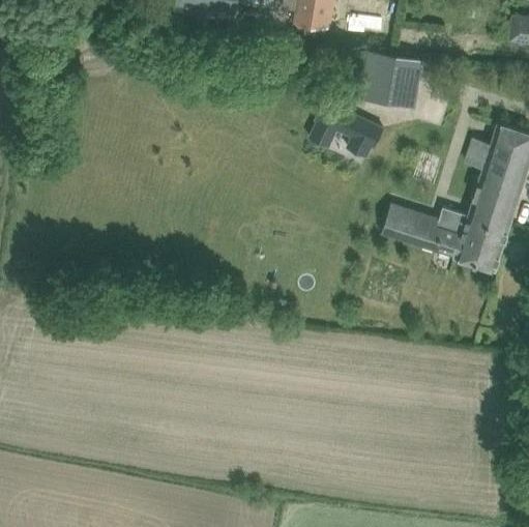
[(235,22),(237,0),(206,0),(205,8),(174,4),(173,13),(235,22)]
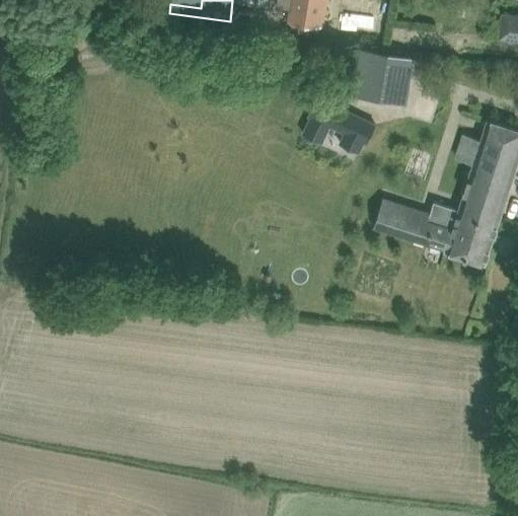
[(279,0),(278,10),(290,12),(289,22),(319,27),(323,0),(279,0)]
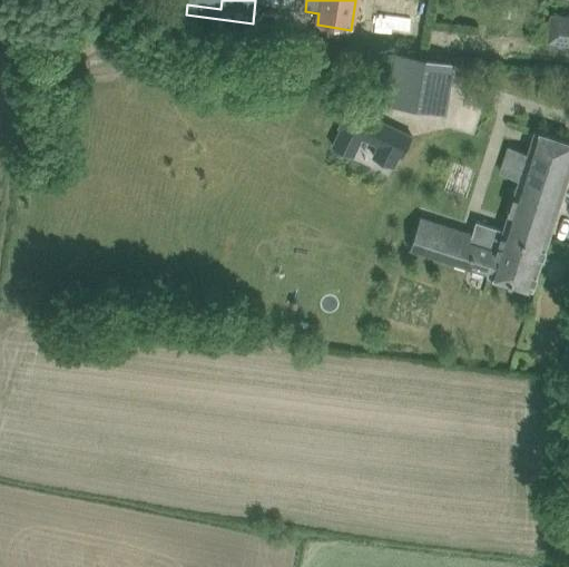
[(568,47),(568,19),(551,17),(547,45),(568,47)]
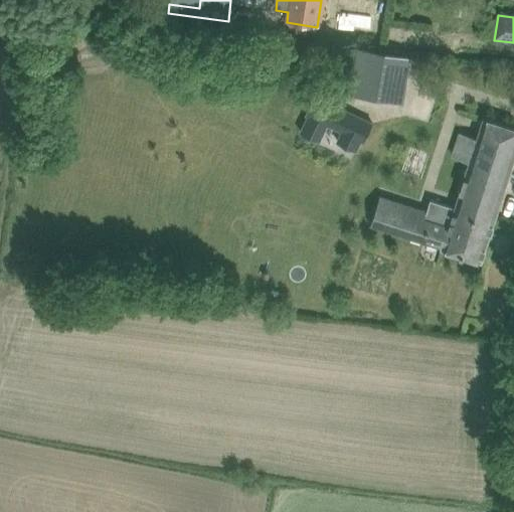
[(358,50),(350,96),(401,105),(409,59),(358,50)]
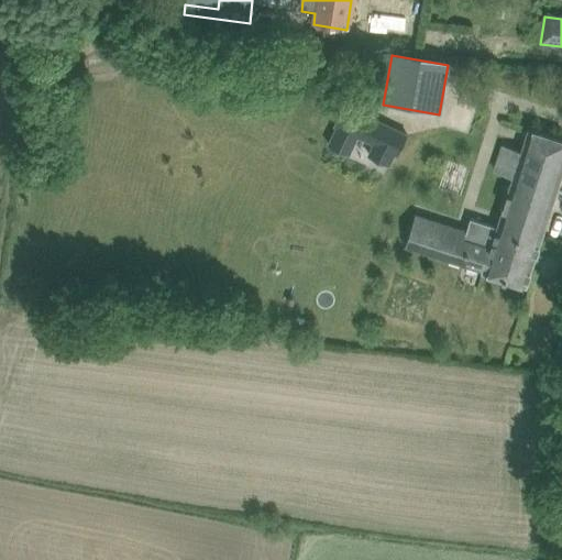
[(337,130),(330,143),(351,153),(357,139),(373,146),(370,153),(392,164),(394,157),(405,136),(346,109),(337,130)]
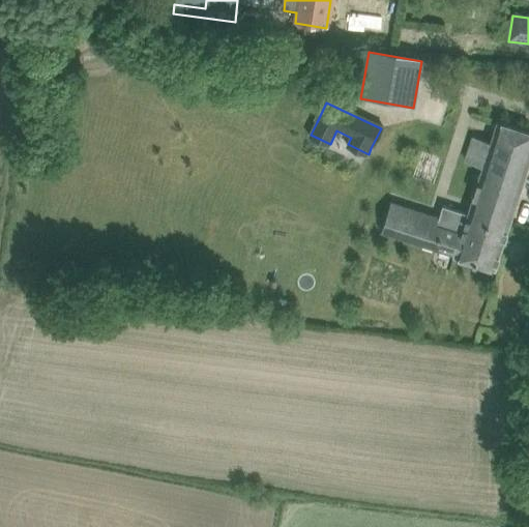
[(494,270),(528,160),(528,134),(497,124),(468,216),(442,208),(438,220),(390,204),(381,234),(494,270)]
